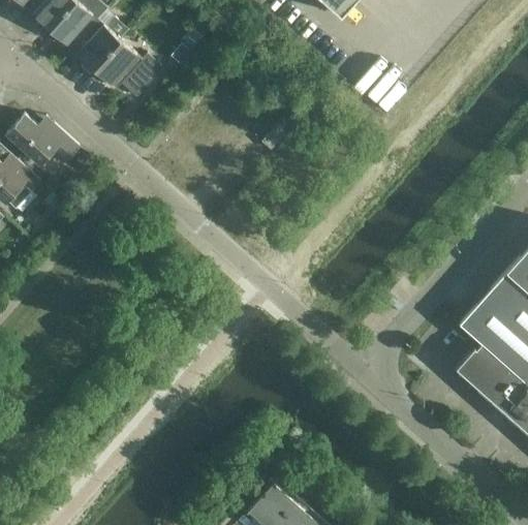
[(4,0),(10,5),(14,0),(16,0),(29,11),(38,0),(4,0)]
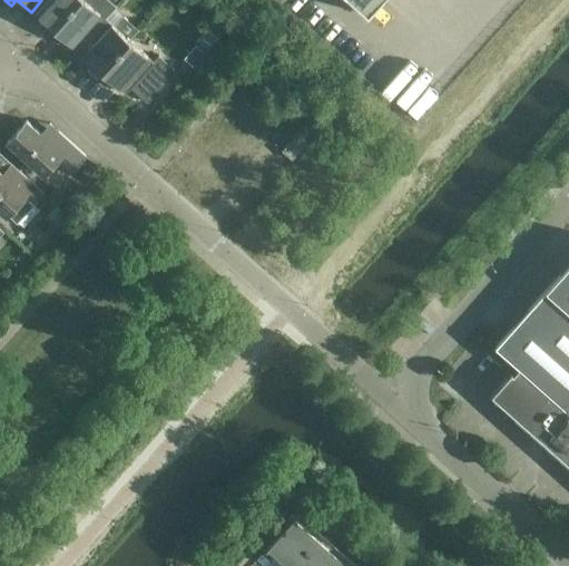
[(41,0),(31,12),(46,25),(40,31),(50,40),(84,2),(85,0),(41,0)]
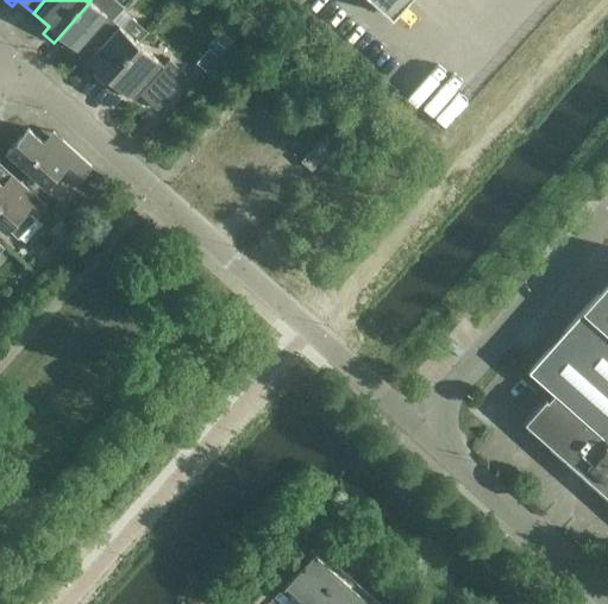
[(85,58),(114,25),(126,12),(113,0),(91,0),(89,2),(54,43),(64,51),(69,45),(85,58)]
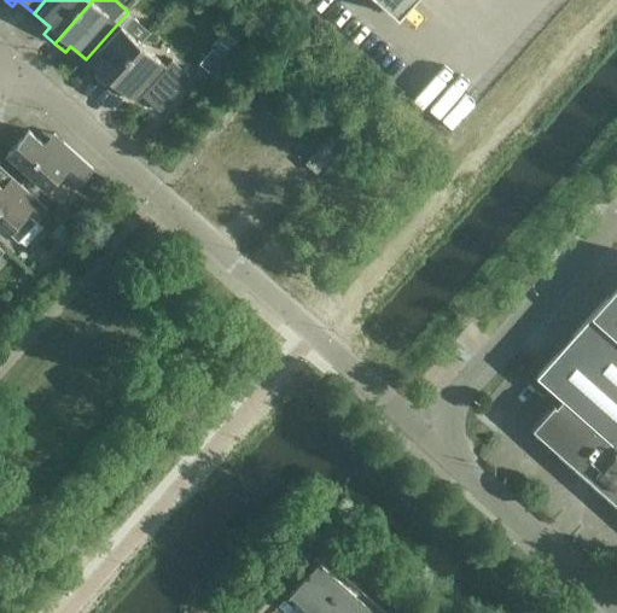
[(376,0),(401,22),(420,0),(376,0)]
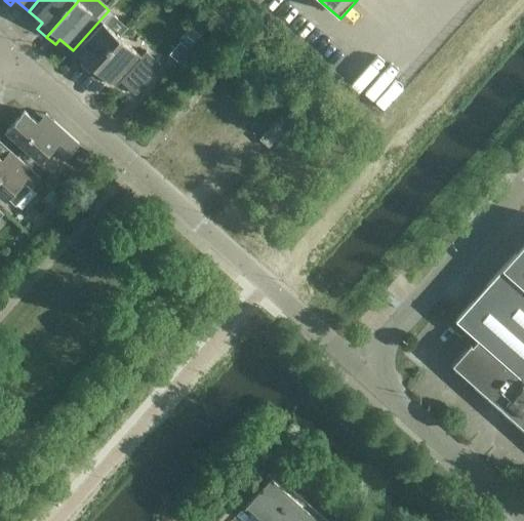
[(98,22),(73,50),(86,63),(81,68),(90,76),(121,41),(128,33),(115,19),(107,29),(98,22)]
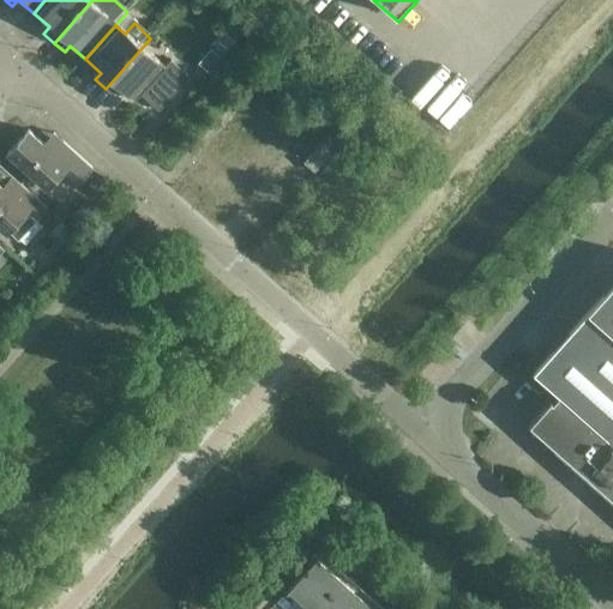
[(142,48),(106,89),(115,98),(121,92),(137,106),(143,100),(161,115),(191,82),(173,65),(167,71),(142,48)]
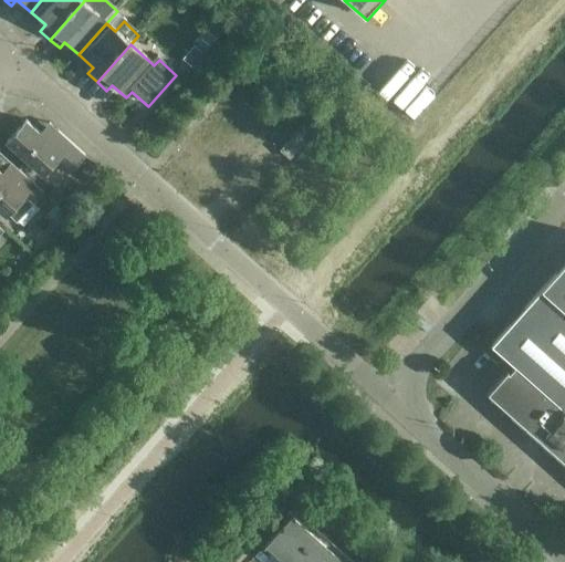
[(272,151),(285,162),(317,126),(304,114),(272,151)]
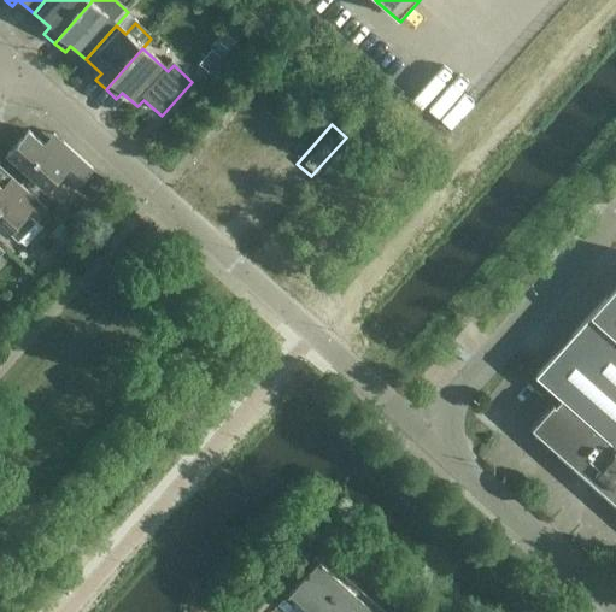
[(76,193),(94,174),(65,147),(56,158),(30,135),(10,159),(48,194),(62,180),(76,193)]
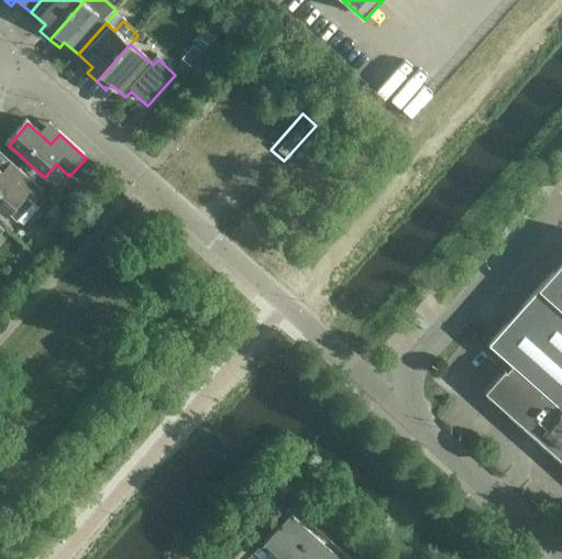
[(0,172),(0,210),(8,218),(25,197),(34,205),(43,195),(17,171),(9,181),(0,172)]
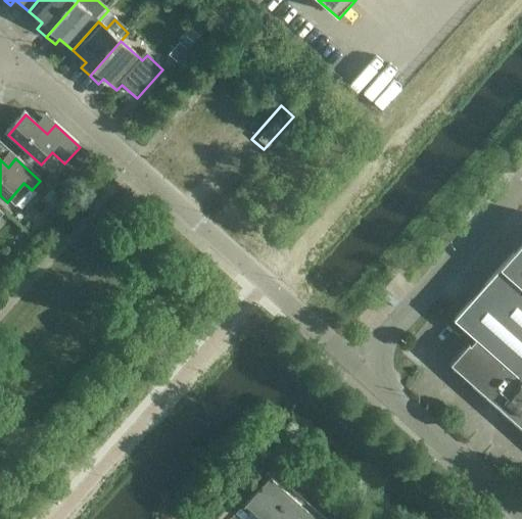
[(521,244),(501,269),(455,320),(476,340),(471,345),(469,344),(449,366),(476,389),(513,349),(521,358),(521,244)]
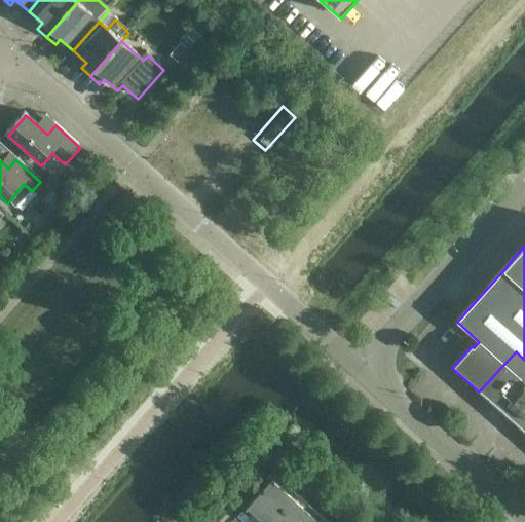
[(524,360),(516,351),(479,392),(524,432),(524,360)]
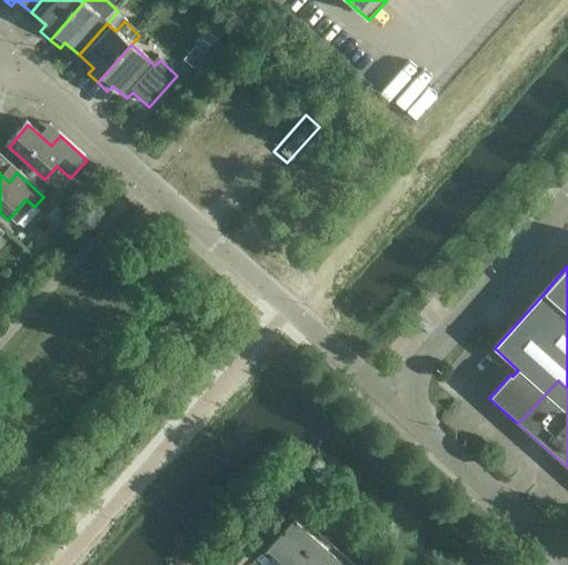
[(346,564),(296,519),(267,553),(279,564),(346,564)]
